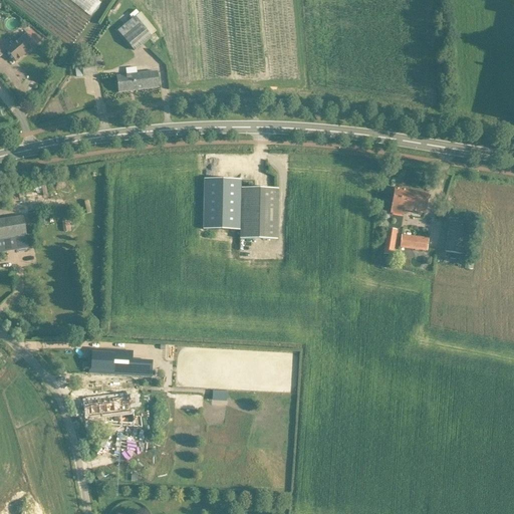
[(74,0),(93,13),(101,0),(74,0)]
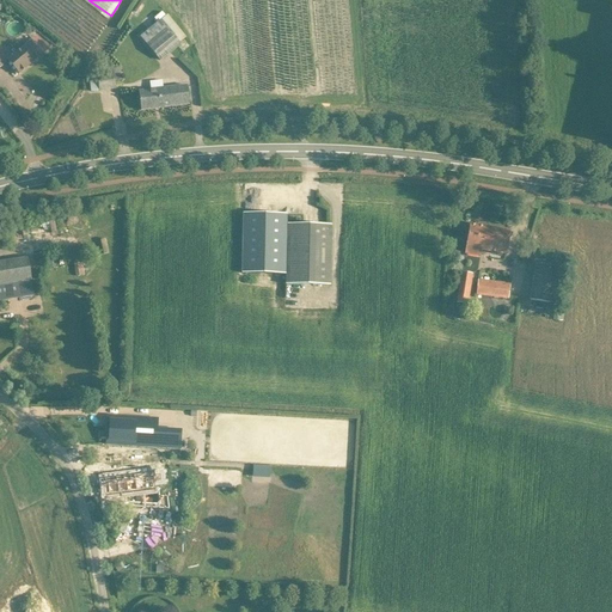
[(147,46),(159,61),(181,44),(161,22),(141,37),(147,46)]
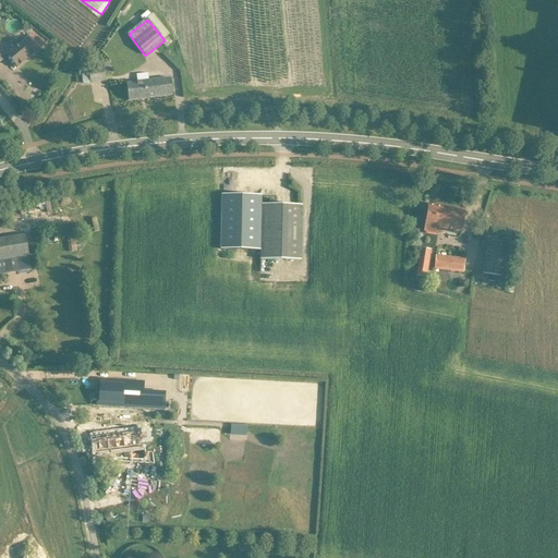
[(11,60),(10,61),(9,60),(9,61),(14,68),(15,68),(15,67),(16,65),(17,68),(37,50),(26,37),(20,44),(15,38),(10,43),(15,49),(8,56),(11,60)]
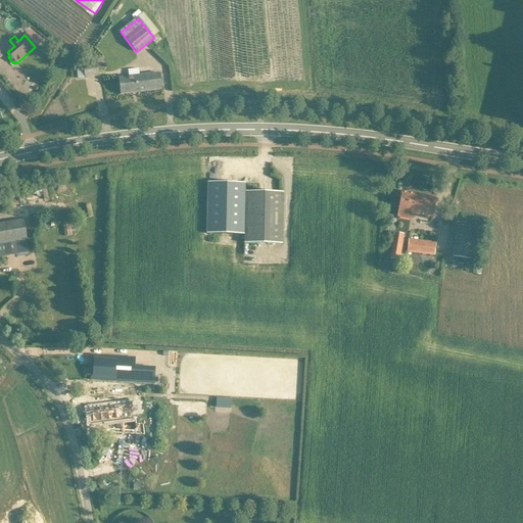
[(52,53),(50,61),(58,63),(60,55),(52,53)]
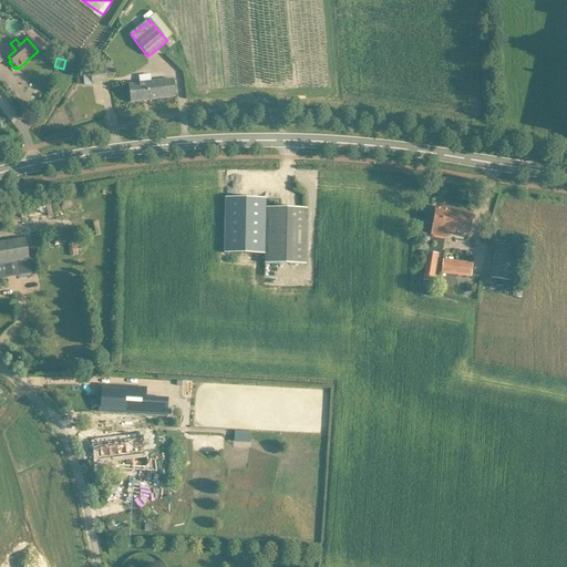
[(129,85),(131,102),(175,96),(173,80),(129,85)]
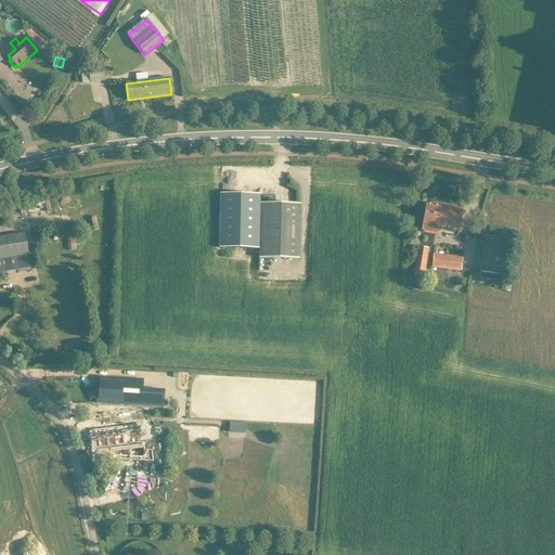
[(259,258),(299,259),(300,204),(260,204),(259,258)]
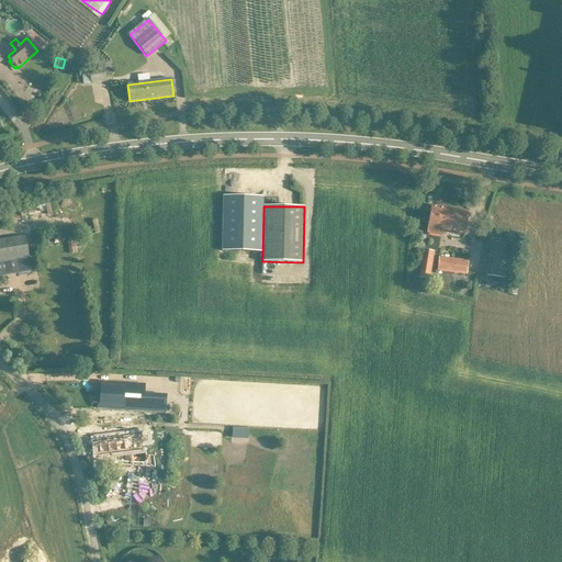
[(427,233),(441,235),(442,229),(464,234),(469,213),(431,206),(427,233)]
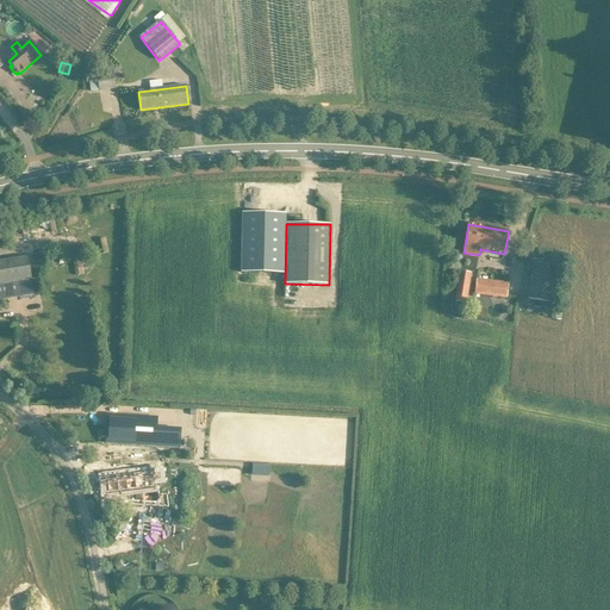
[(0,304),(0,299),(33,294),(27,257),(0,261),(0,309),(0,304)]
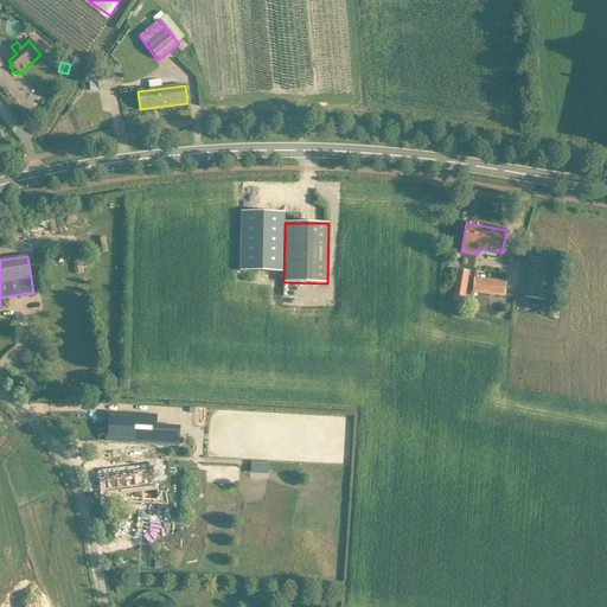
[(72,262),(75,275),(83,274),(81,261),(72,262)]
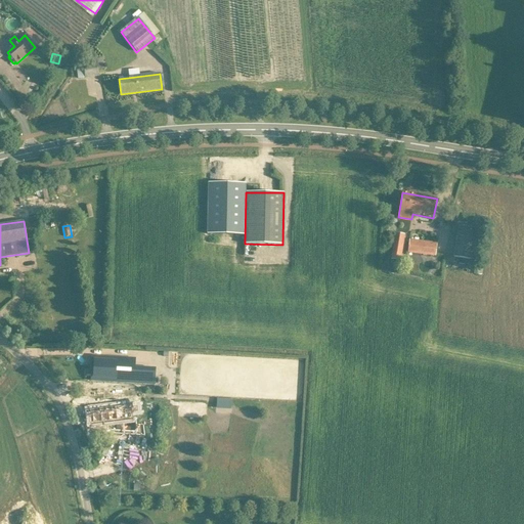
[(452,257),(475,261),(480,230),(457,226),(452,257)]
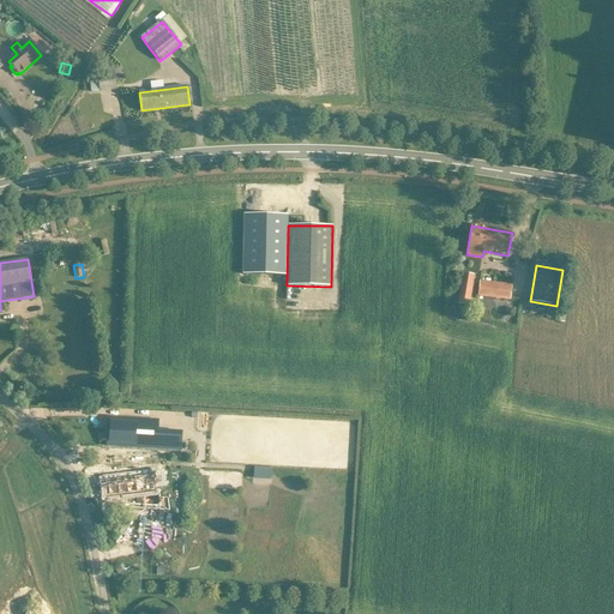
[(456,304),(469,306),(474,275),(461,274),(456,304)]
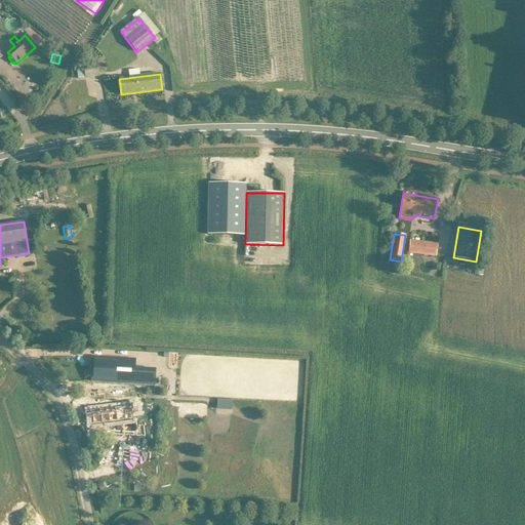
[(408,253),(426,255),(436,256),(437,243),(432,243),(432,241),(427,240),(427,242),(410,240),(408,253)]
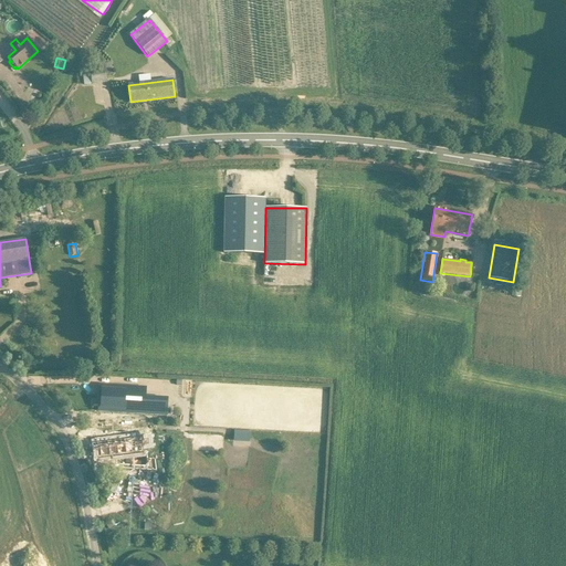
[(513,289),(512,296),(521,297),(522,290),(513,289)]
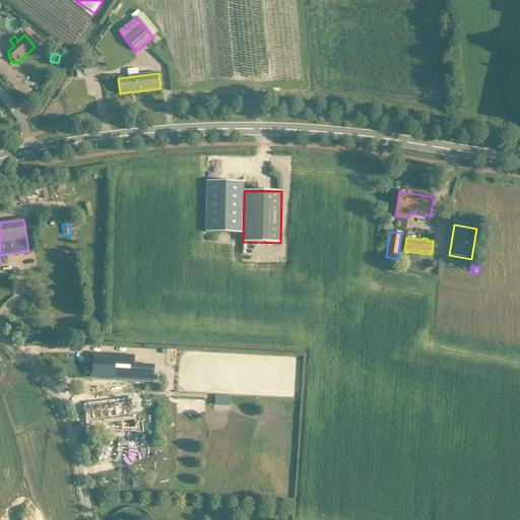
[(93,355),(91,376),(151,380),(151,371),(131,370),(132,358),(114,355),(114,356),(93,355)]
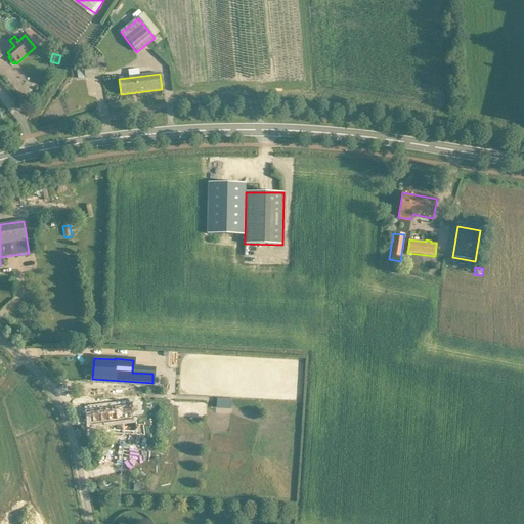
[(218,397),(218,407),(232,407),(232,398),(218,397)]
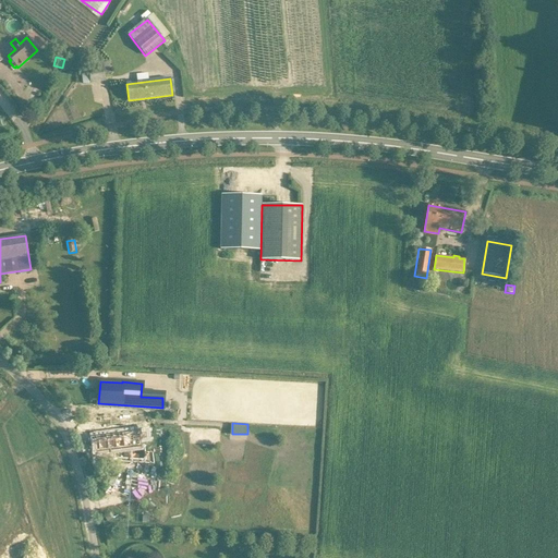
[(134,429),(92,437),(94,451),(137,444),(134,429)]
